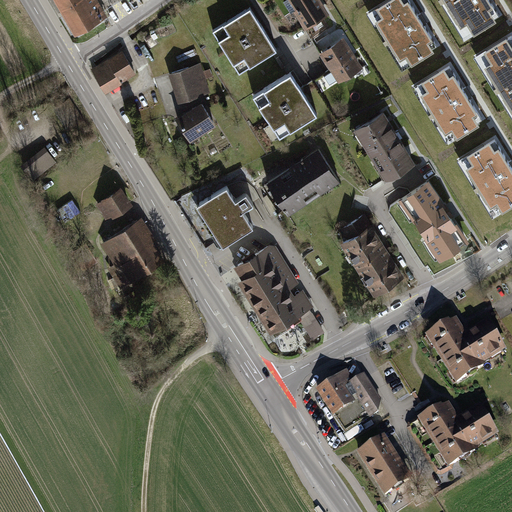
[(54,0),(76,37),(108,17),(97,0),(54,0)]
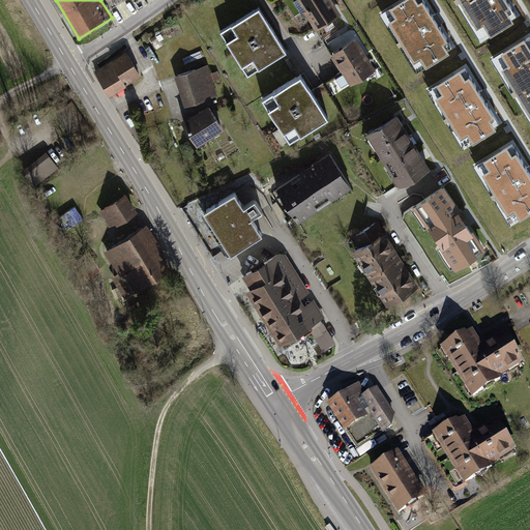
[(329,0),(301,0),(299,1),(317,28),(340,13),(329,0)]
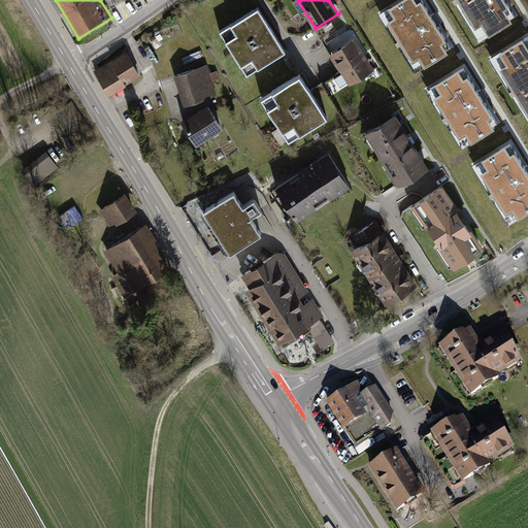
[(416,0),(400,0),(388,8),(394,18),(388,22),(413,63),(420,59),(425,67),(449,54),(443,44),(447,42),(421,0),(418,2),(416,0)]
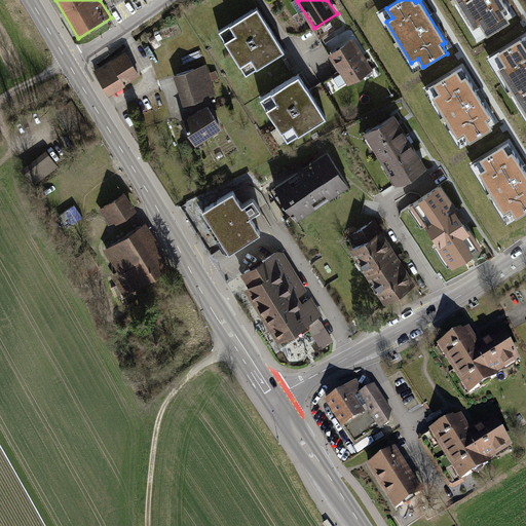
[(455,0),(473,28),(480,24),(487,35),(511,21),(503,9),(506,7),(502,0),(455,0)]
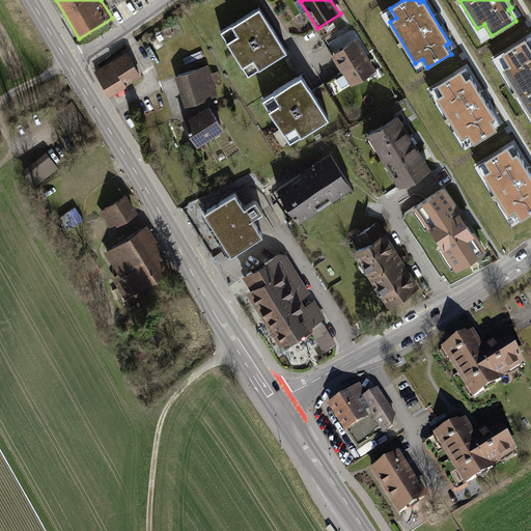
[(286,53),(259,10),(223,33),(249,76),(286,53)]
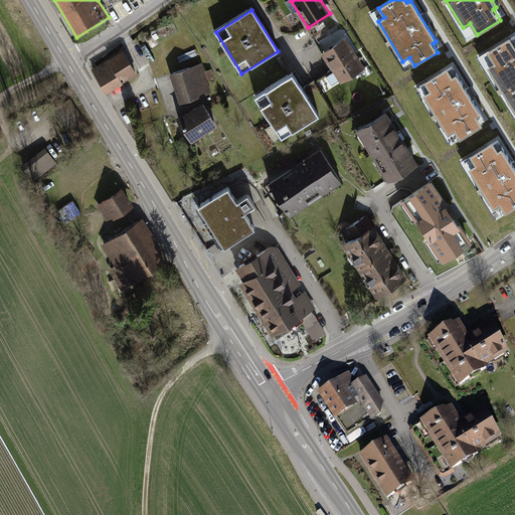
[(514,45),(509,36),(486,50),(494,62),(488,66),(514,111),(514,45)]
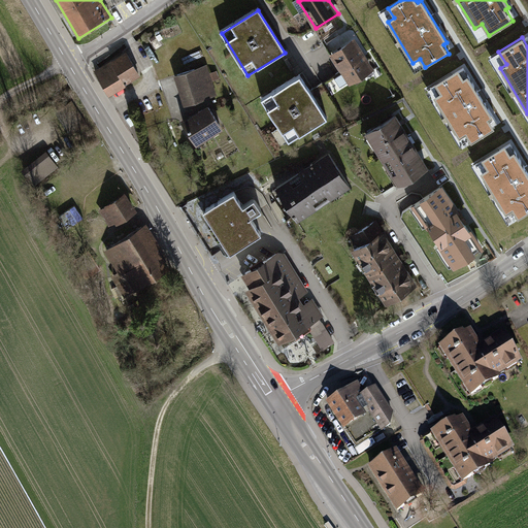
[(355,41),(331,56),(350,85),(373,70),(355,41)]
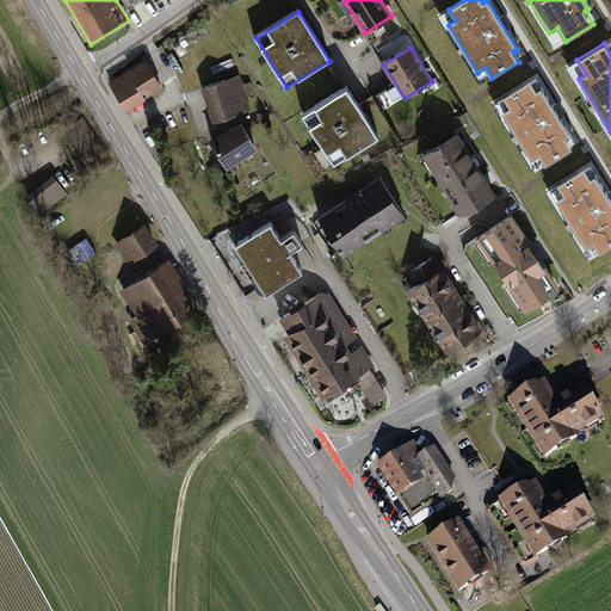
[(162,86),(144,57),(107,80),(124,109),(162,86)]
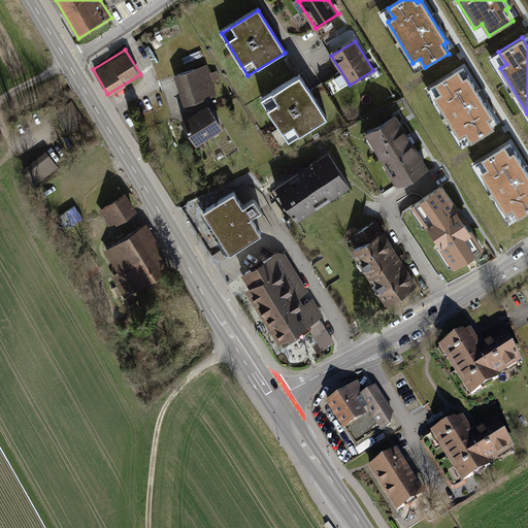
[(206,67),(175,77),(185,104),(216,94),(206,67)]
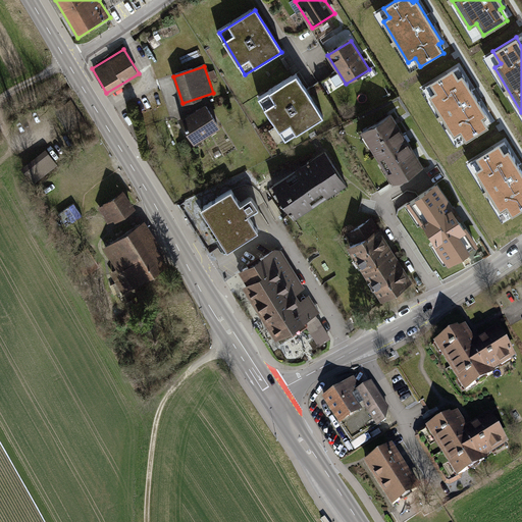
[(453,68),(429,83),(434,92),(429,95),(454,137),(461,133),(466,141),(488,127),(483,118),(487,116),(462,74),(458,76),(453,68)]
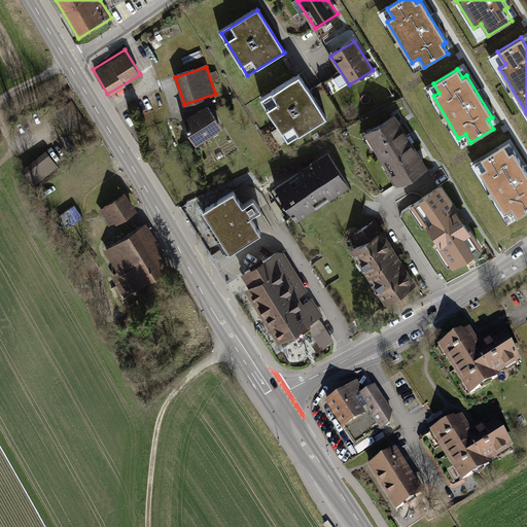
[(326,119),(301,77),(264,101),(289,142),(326,119)]
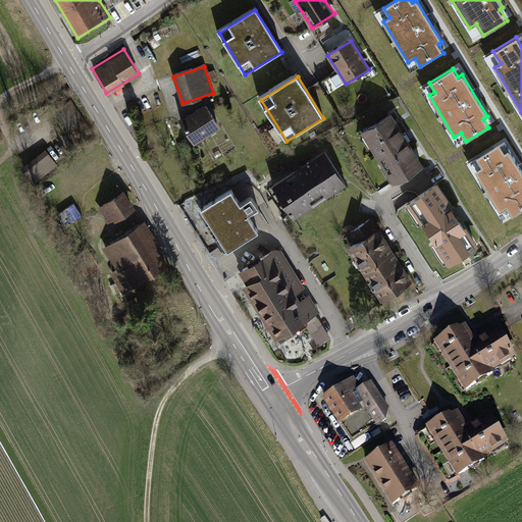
[(205,107),(181,122),(195,144),(219,128),(205,107)]
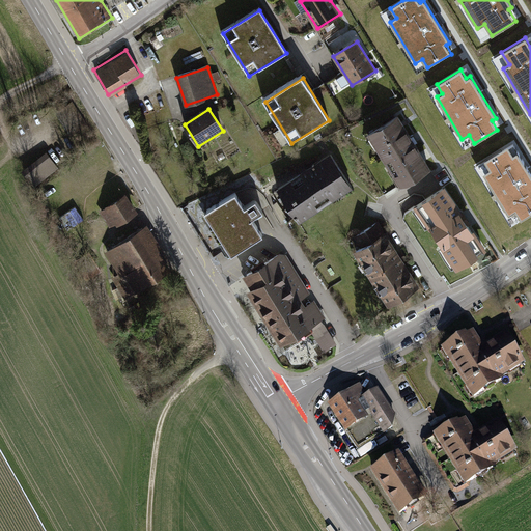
[(396,118),(369,135),(400,186),(427,169),(396,118)]
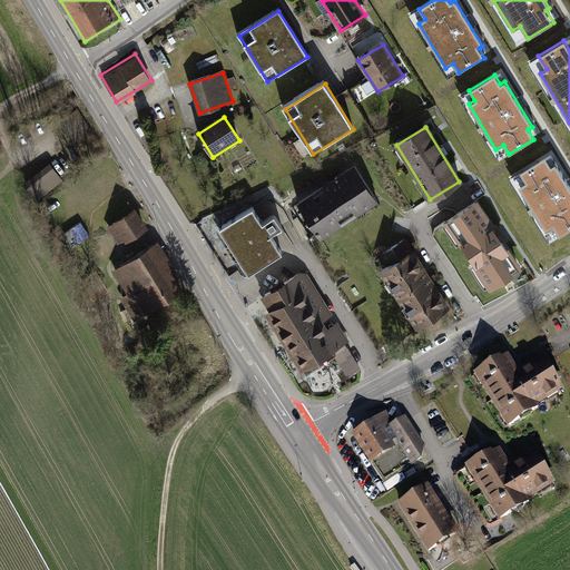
[(546,157),(519,173),(526,183),(519,187),(547,232),(553,227),(559,237),(569,229),(569,187),(556,164),(551,167),(546,157)]
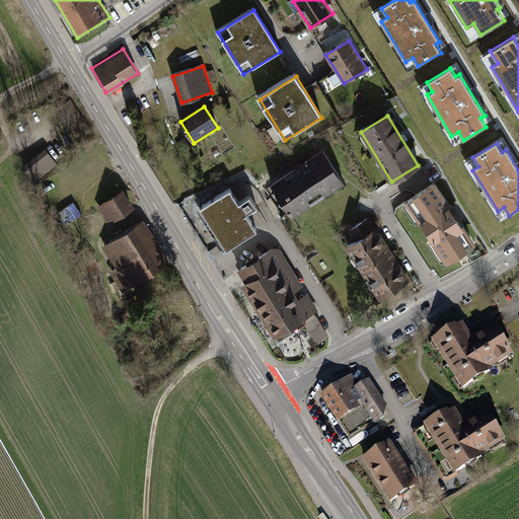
[(57,163),(46,149),(22,167),(33,181),(57,163)]
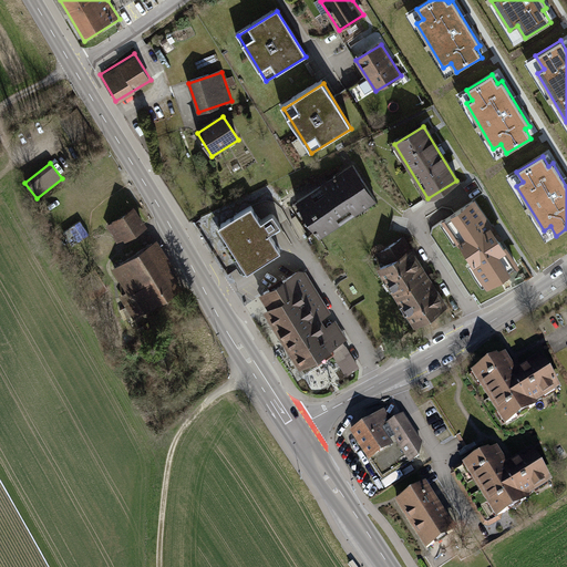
[(352,168),(299,204),(320,236),(373,200),(352,168)]
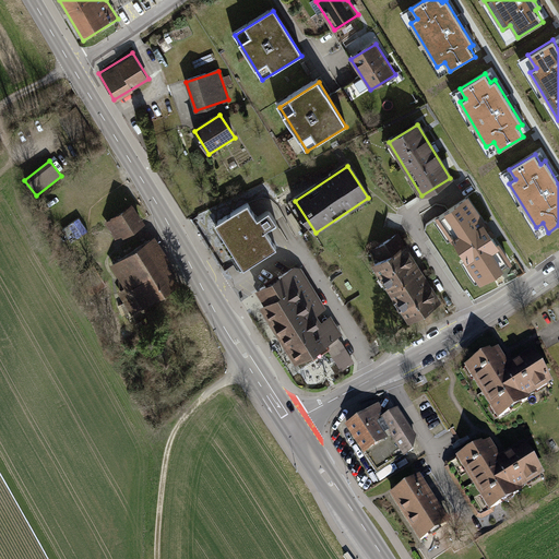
[(130,199),(103,221),(115,237),(142,219),(130,199)]
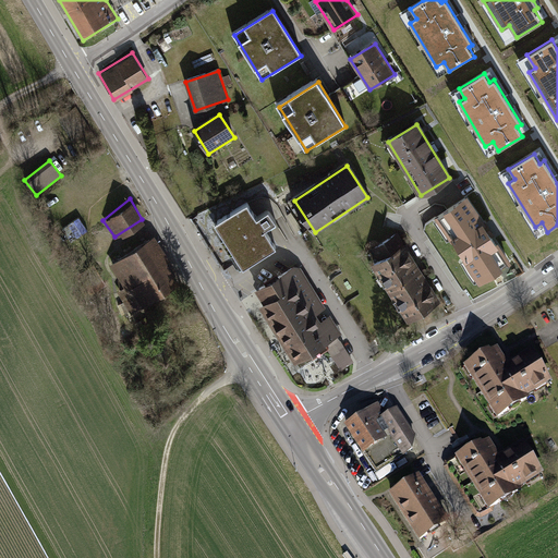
[(465,198),(438,216),(480,281),(507,264),(465,198)]
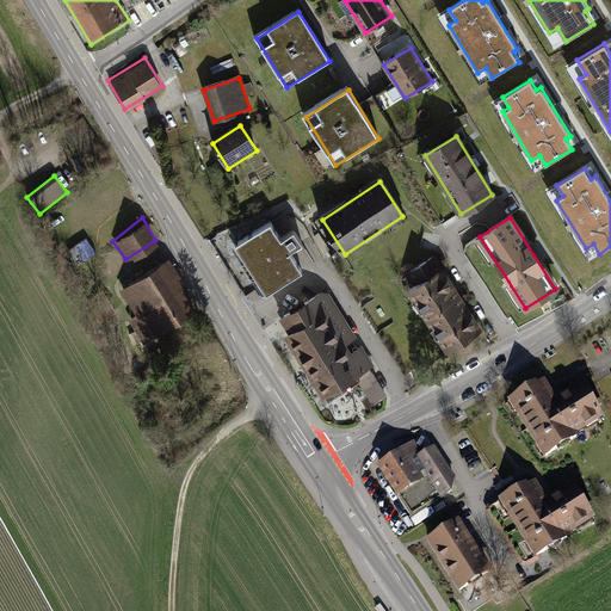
[(282,241),(272,224),(236,247),(267,296),(303,273),(290,254),(303,246),(295,234),(282,241)]
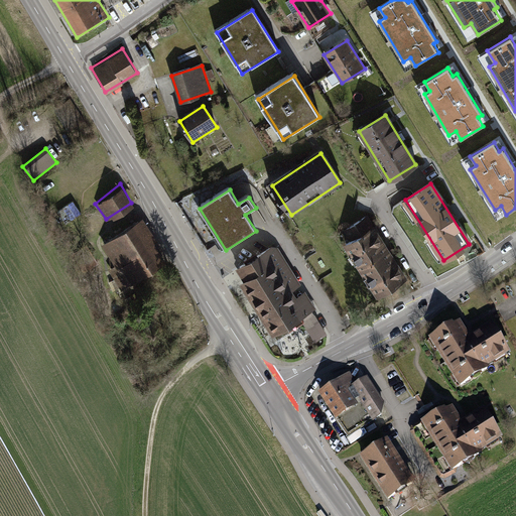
[(365,218),(345,231),(351,241),(345,245),(378,296),(405,279),(365,218)]
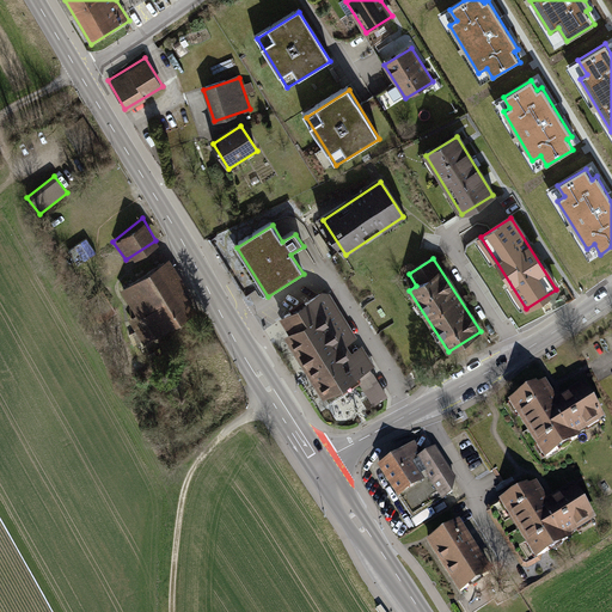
[(169,262),(124,289),(153,334),(193,308),(178,286),(183,283),(169,262)]
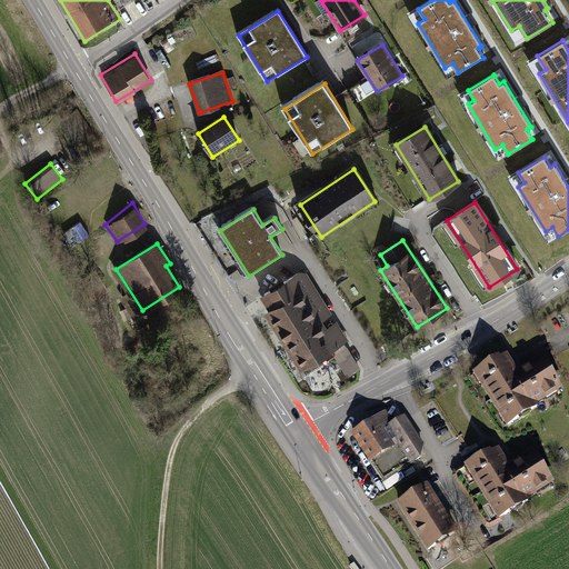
[(275,312),(269,316),(303,368),(346,340),(336,326),(328,331),(320,320),(329,315),(302,275),(266,299),(275,312)]
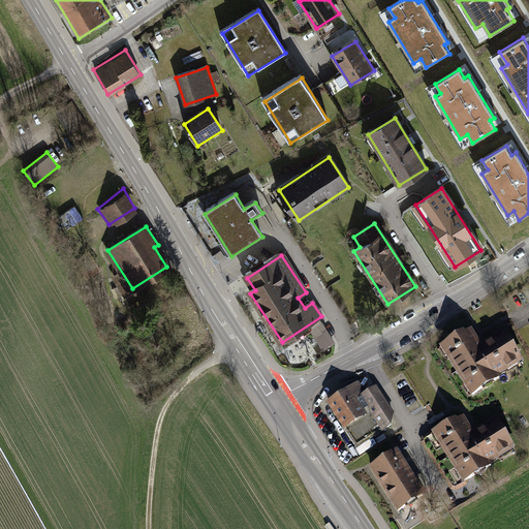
[(328,324),(314,332),(324,351),(338,344),(328,324)]
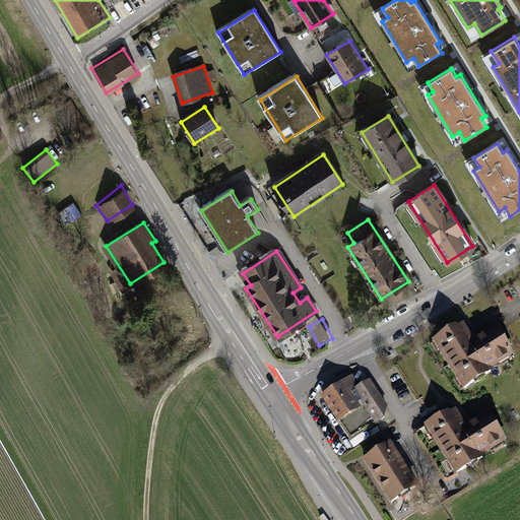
[(461,325),(434,342),(464,391),(492,374),(490,372),(514,356),(497,330),(473,344),(461,325)]
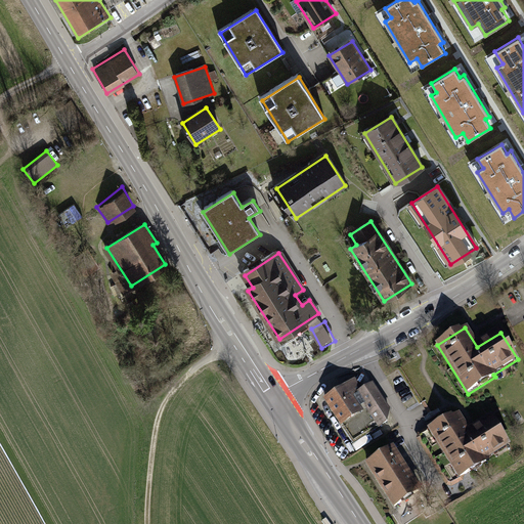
[(354,384),(328,401),(354,443),(387,422),(389,411),(373,385),(359,393),(354,384)]
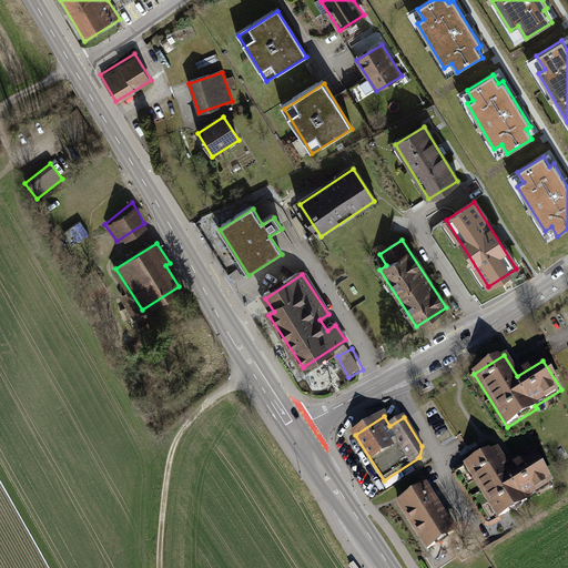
[(495,449),(465,468),(498,521),(528,503),(526,499),(553,484),(534,454),(508,470),(495,449)]
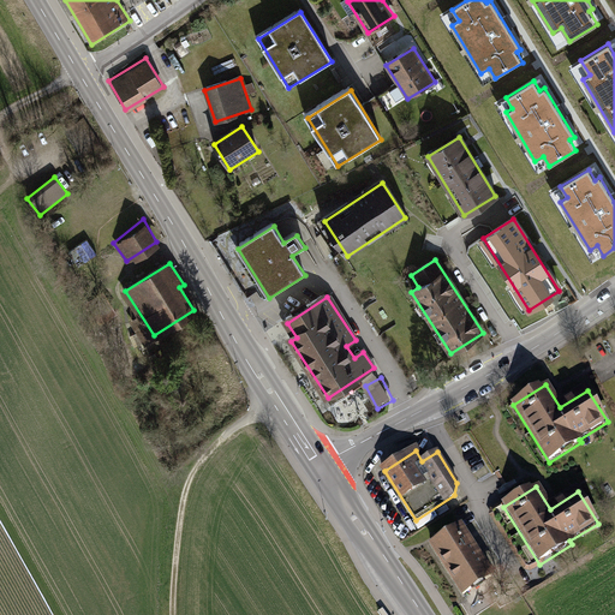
[(460,527),(430,545),(463,598),(491,580),(460,527)]
